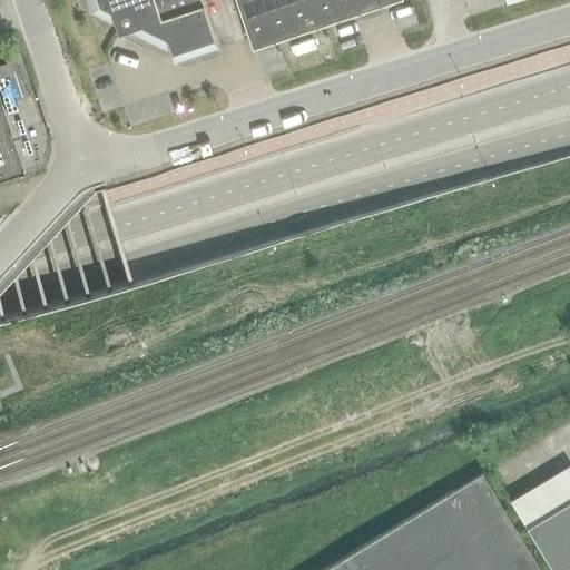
[(86,0),(90,12),(112,23),(117,35),(128,31),(168,50),(174,64),(217,48),(200,0),(86,0)]
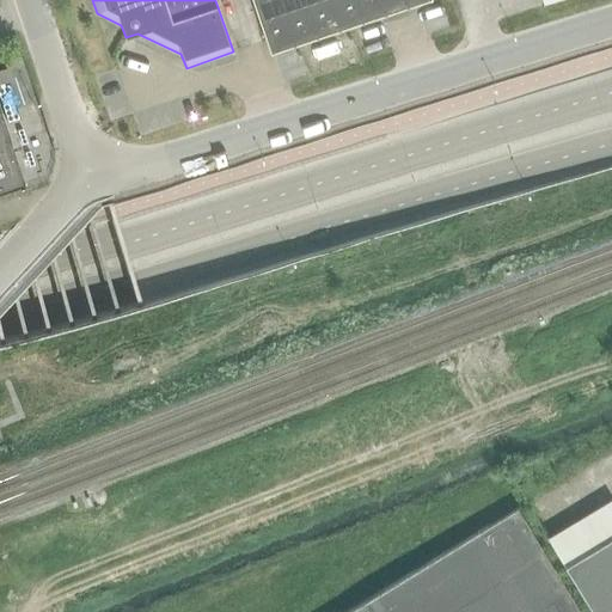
[(252,0),(270,51),(422,0),(252,0)]
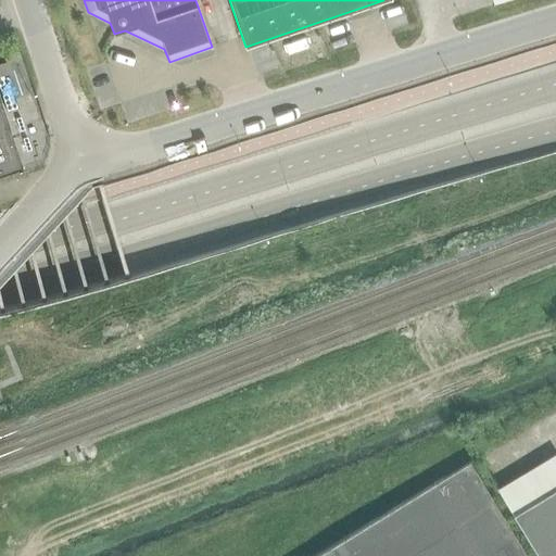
[(0,169),(16,164),(4,129),(2,123),(0,115),(0,169)]
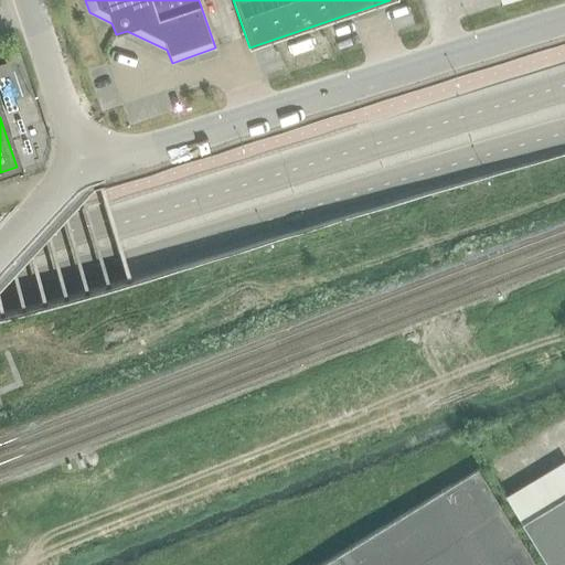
[(536,564),(478,467),(317,564),(536,564)]
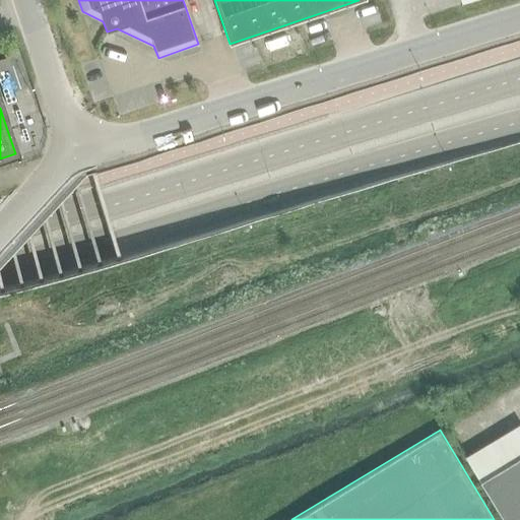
[(519,519),(519,455),(480,480),(479,480),(503,519),(519,519)]
